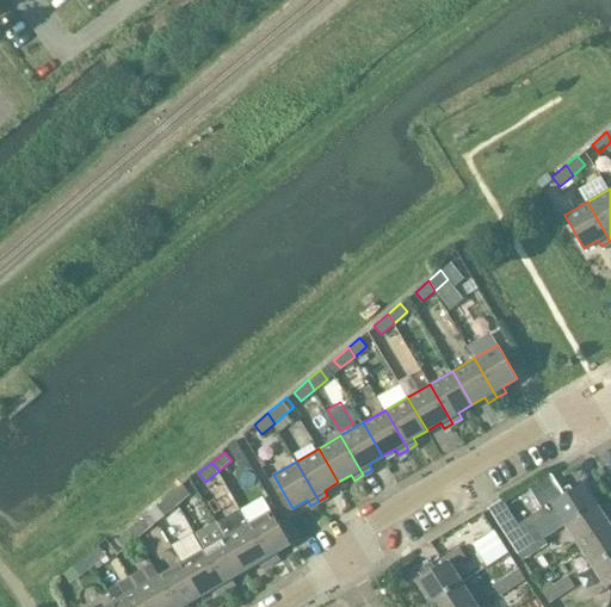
[(553,532),(565,522),(597,502),(582,482),(565,494),(551,474),(529,488),(543,508),(548,516),(536,524),(542,532),(544,537),(553,532)]
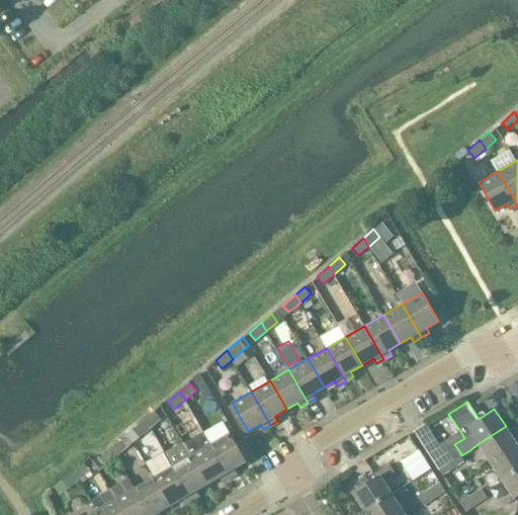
[(145,420),(150,426),(151,427),(162,419),(156,411),(145,420)]
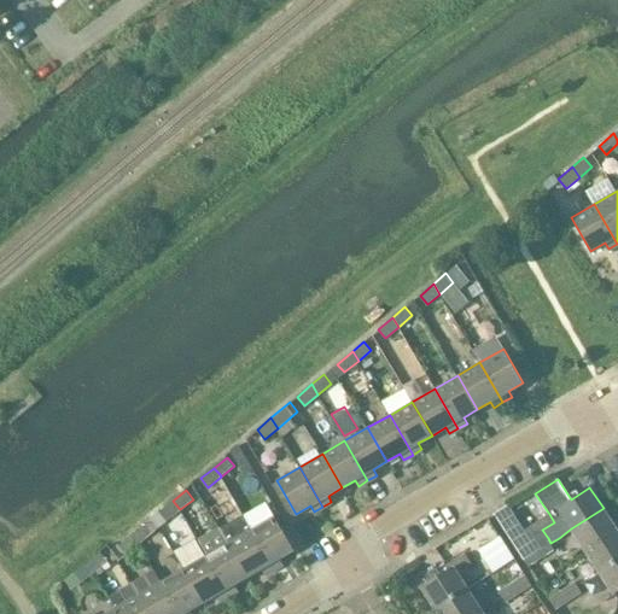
[(159,512),(167,520),(180,509),(179,508),(173,501),(159,512)]
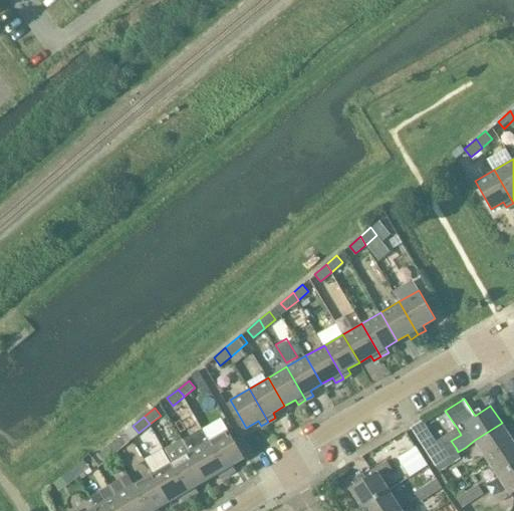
[(434,461),(444,455),(448,453),(439,439),(438,437),(436,433),(426,418),(420,421),(412,426),(434,461)]
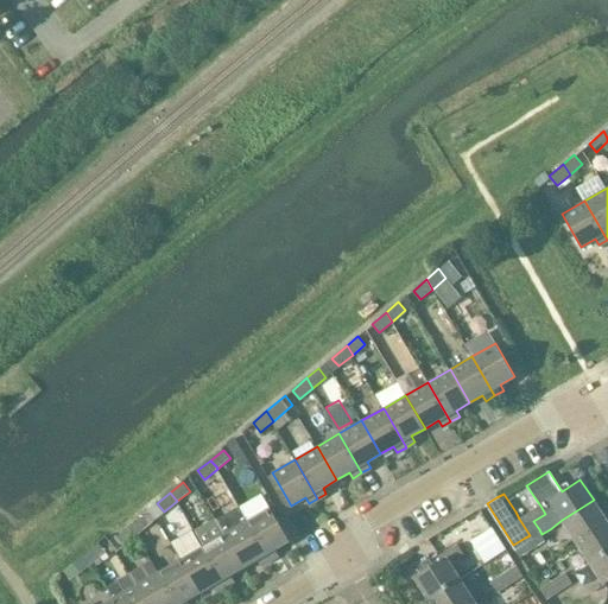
[(594,500),(562,520),(576,541),(607,520),(607,509),(602,513),(594,500)]
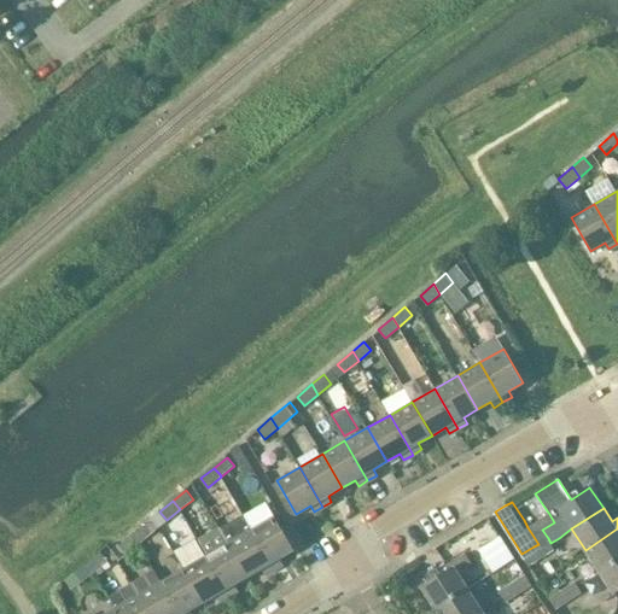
[(274,515),(251,528),(274,569),(284,563),(280,557),(293,549),(274,515)]
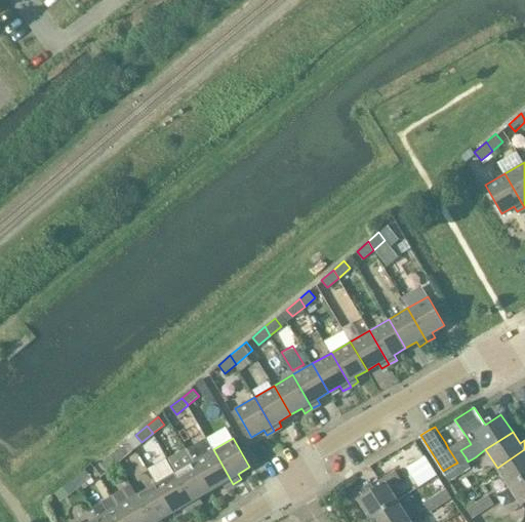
[(129,452),(123,445),(112,454),(117,460),(118,462),(129,452)]
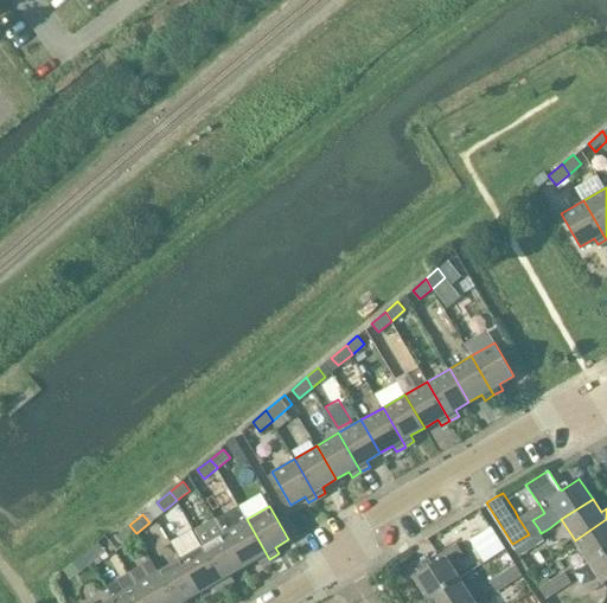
[(269,559),(247,519),(224,532),(243,565),(257,558),(261,564),(269,559)]
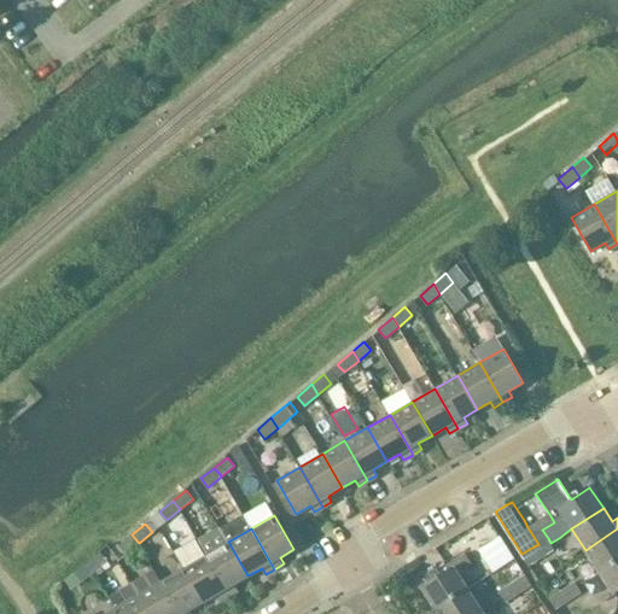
[(617,559),(617,528),(586,550),(600,572),(617,559)]
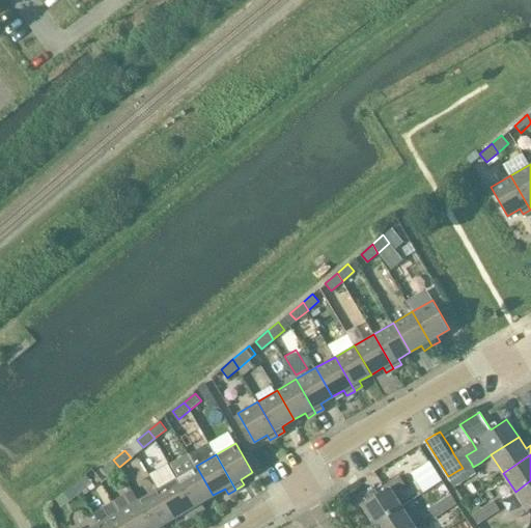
[(102,468),(108,476),(119,467),(118,466),(113,460),(102,468)]
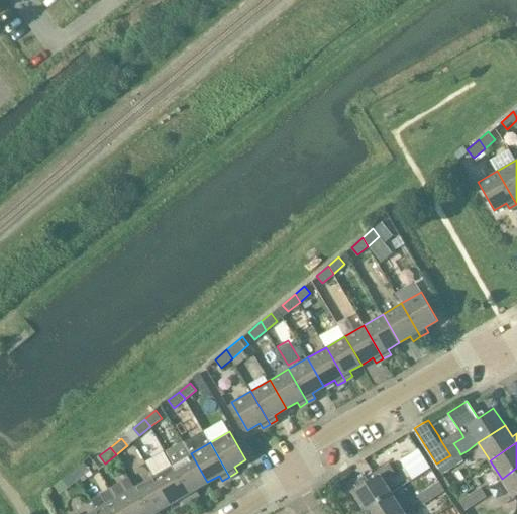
[(458,450),(446,457),(452,467),(463,459),(460,454),(458,450)]
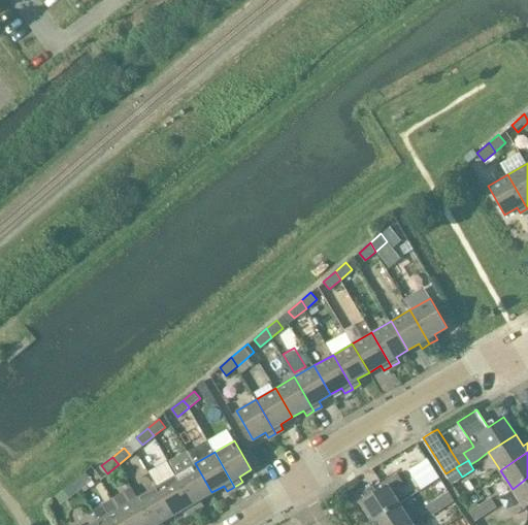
[(200,499),(211,492),(195,463),(175,474),(195,509),(203,504),(200,499)]
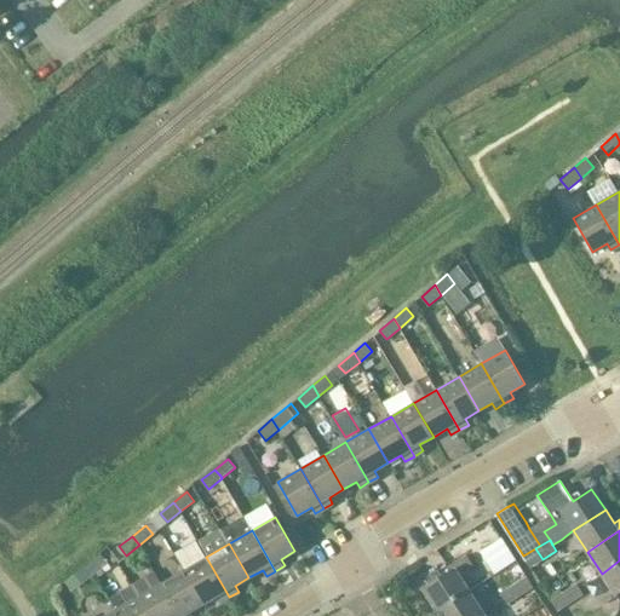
[(523,556),(522,557),(529,568),(543,559),(535,548),(523,556)]
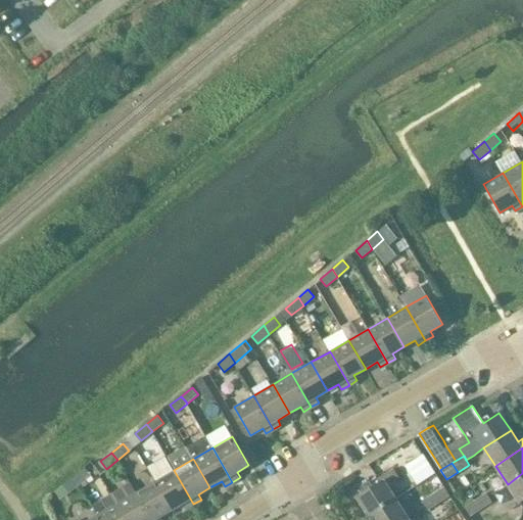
[(91,474),(85,466),(74,475),(80,482),(91,474)]
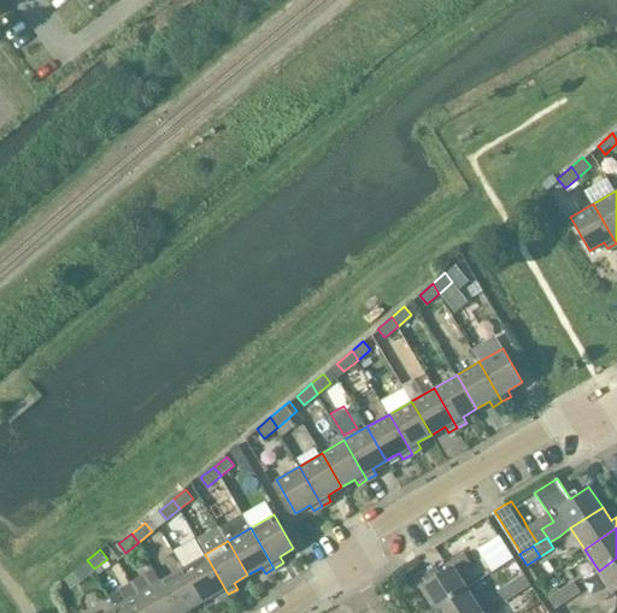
[(445,564),(445,565),(447,569),(452,565),(456,570),(456,571),(470,561),(464,552),(445,564)]
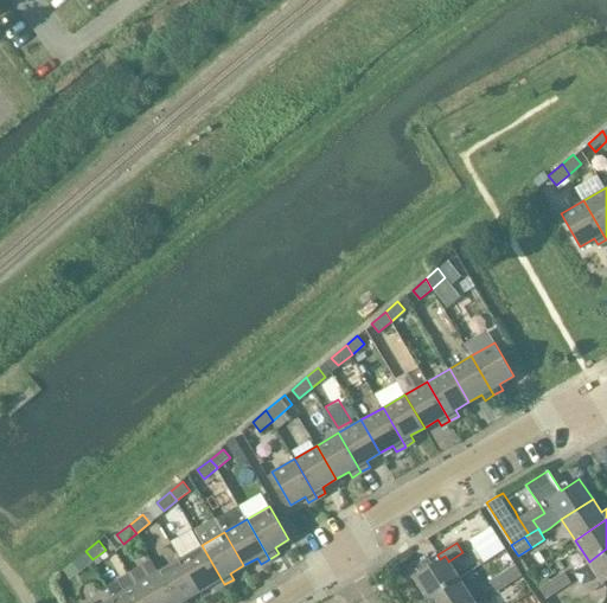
[(202,545),(180,558),(199,591),(212,583),(216,589),(224,584),(202,545)]
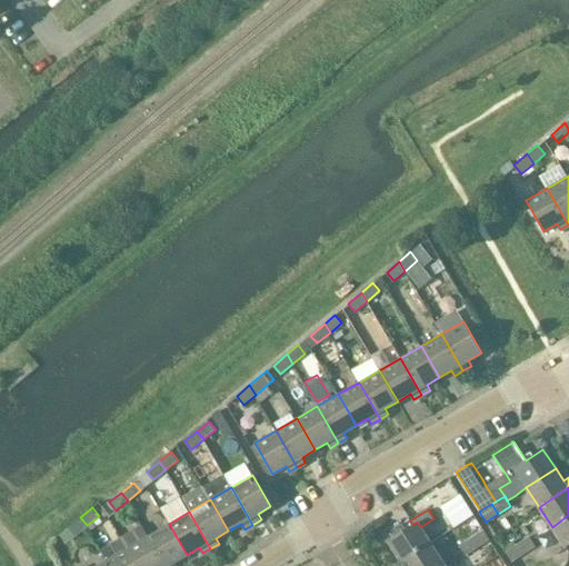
[(568,515),(552,527),(565,547),(568,544),(568,515)]
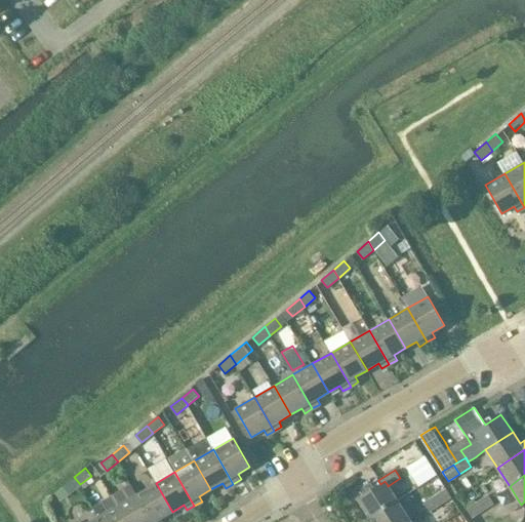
[(63,486),(69,493),(80,484),(74,477),(63,486)]
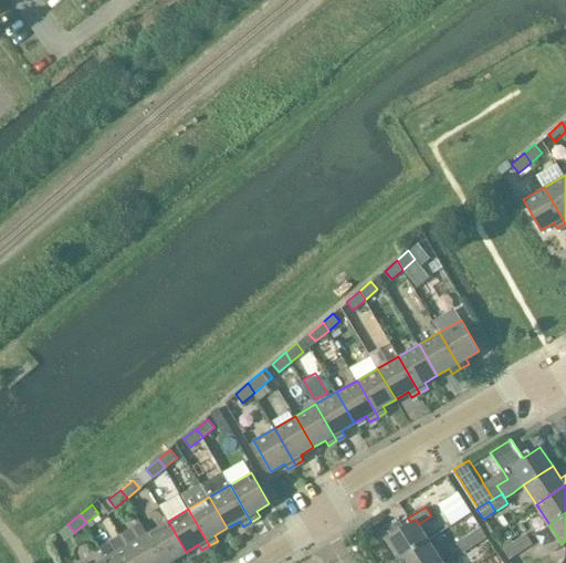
[(427,538),(418,524),(418,523),(415,519),(410,522),(404,527),(399,520),(389,527),(394,533),(385,539),(398,558),(427,538)]
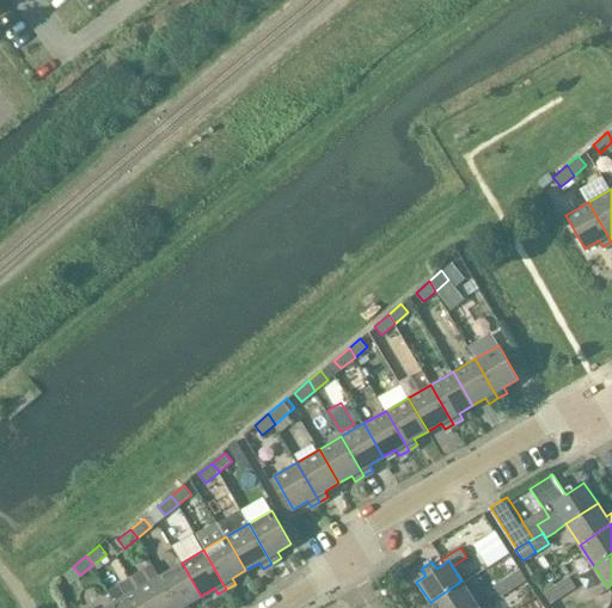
[(201,596),(182,563),(159,576),(177,607),(190,607),(188,603),(201,596)]
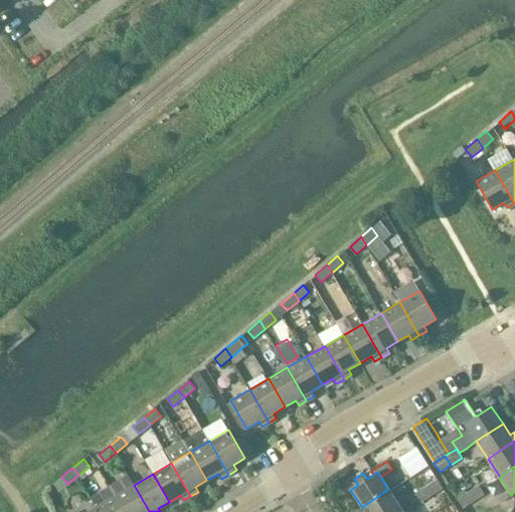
[(437,478),(425,485),(432,494),(443,487),(437,478)]
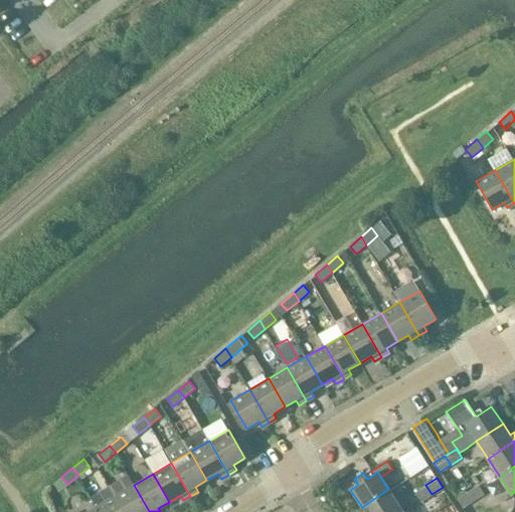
[(474,500),(485,493),(479,483),(468,491),(474,500)]
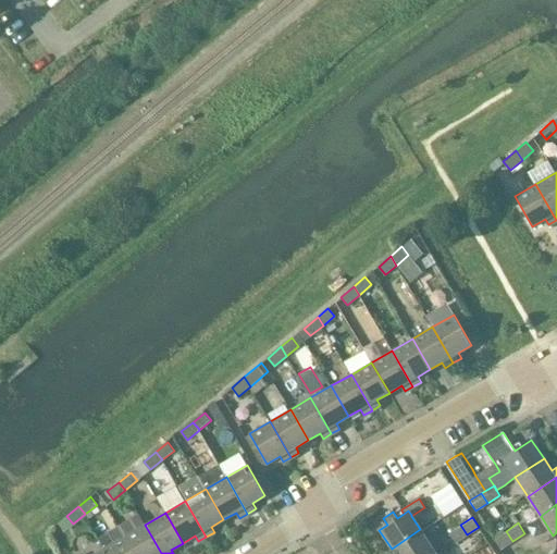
[(161,553),(145,525),(124,536),(135,553),(161,553)]
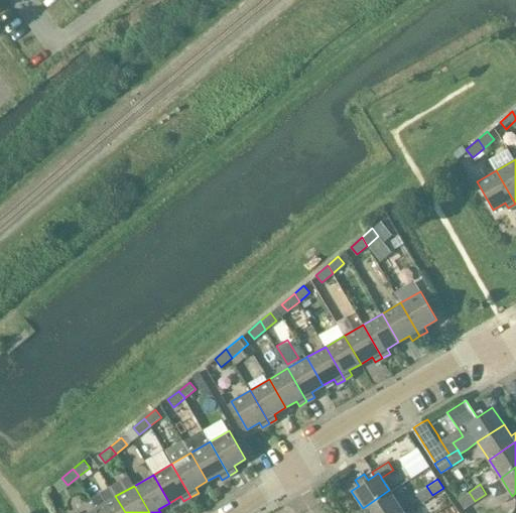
[(426,486),(415,493),(416,494),(422,502),(432,495),(426,486)]
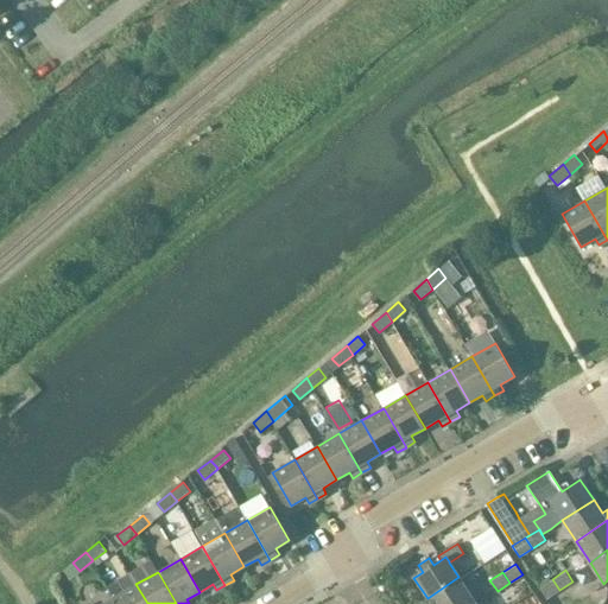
[(458,577),(428,598),(430,603),(462,603),(472,598),(458,577)]
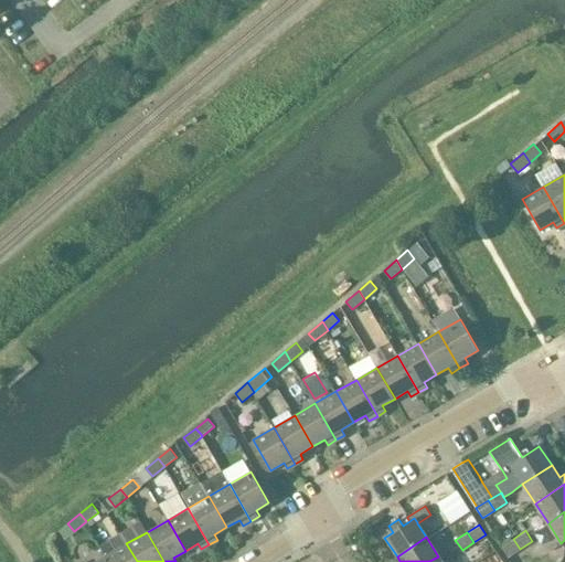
[(501,545),(508,557),(520,549),(513,539),(501,545)]
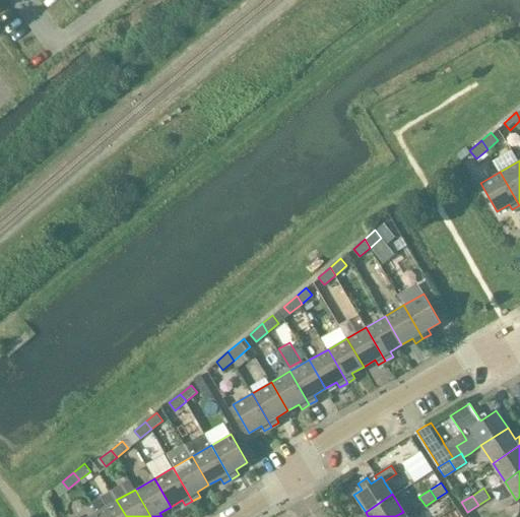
[(101,497),(91,502),(98,511),(101,516),(126,516),(116,500),(107,506),(101,497)]
